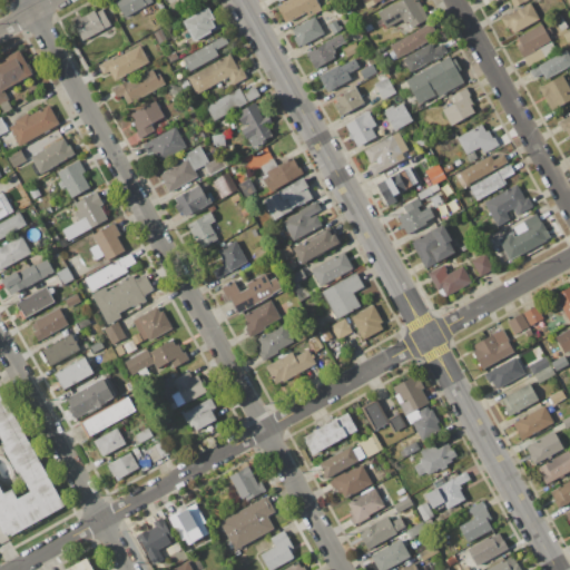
[(143,6),(123,17),(112,0),(149,0),(151,2),(144,7),(143,6)]
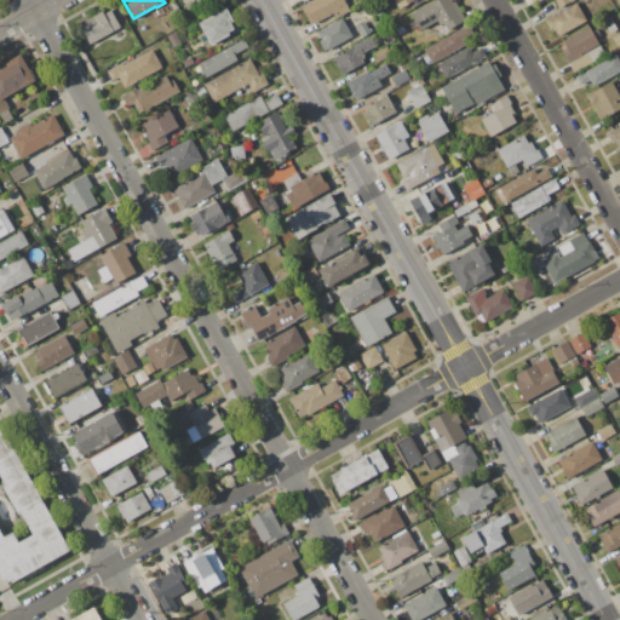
[(300,7),(313,0),(342,0),(345,5),(348,11),(334,18),(331,12),(309,24),(300,7)]
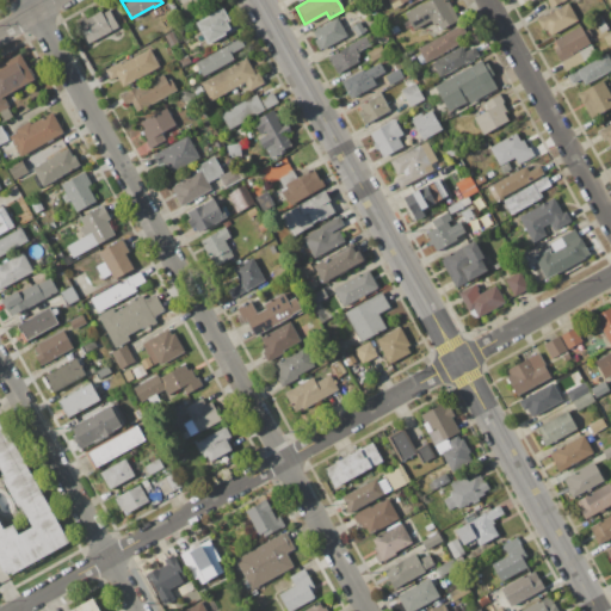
[(425,1),(427,0),(446,0),(457,20),(439,30),(436,23),(433,24),(431,20),(412,30),(402,13),(424,1),(425,1)]
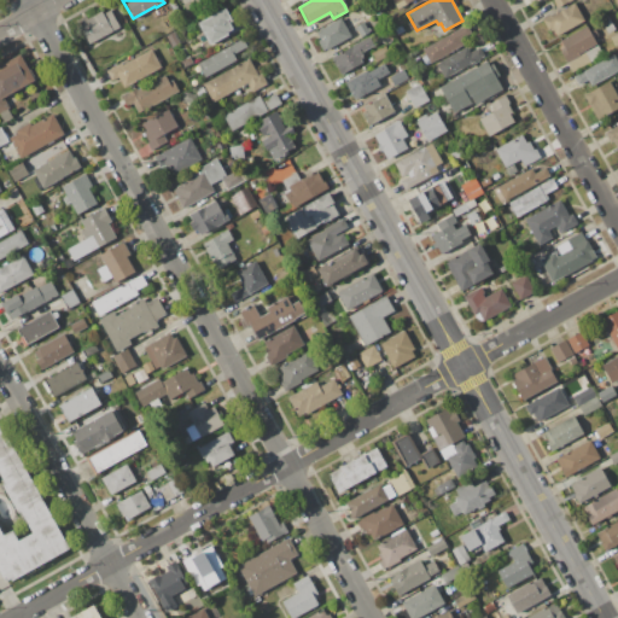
[(575,0),(541,17),(547,30),(549,28),(555,34),(584,21),(575,0)]
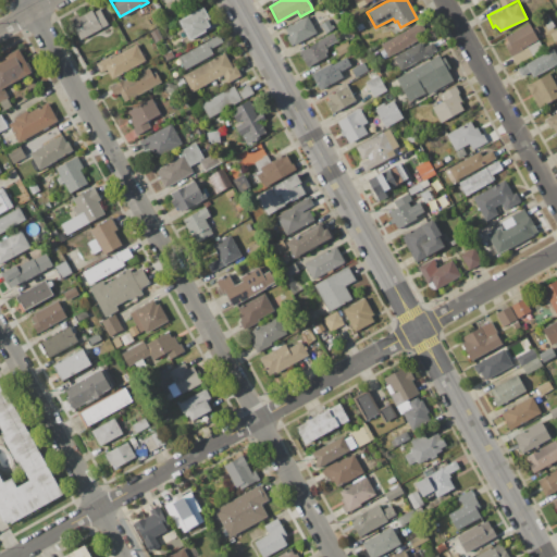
[(205,32),(188,40),(177,21),(194,11),(198,9),(201,7),(209,19),(206,21),(208,26),(203,28),(205,32)]
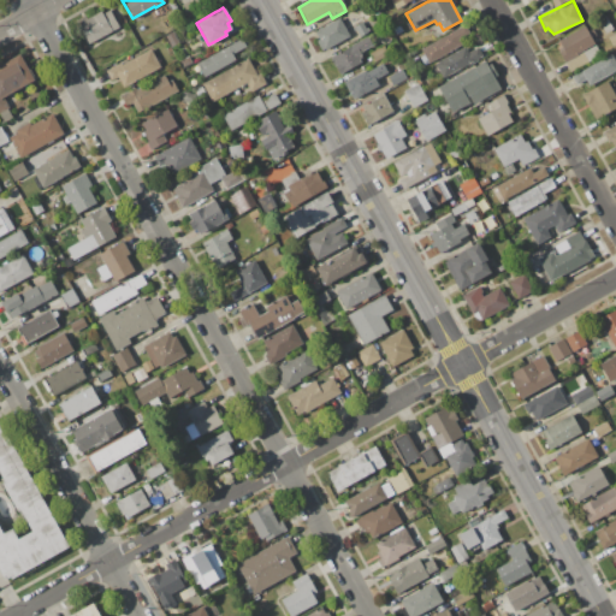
[(111,30),(111,31),(87,43),(77,23),(101,11),(102,13),(110,10),(118,27),(111,30)]
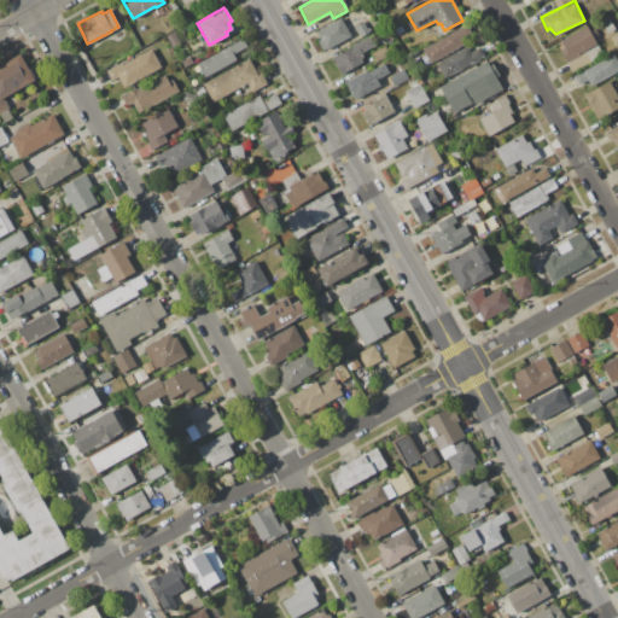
[(340,17),(350,36),(325,50),(322,51),(316,40),(320,39),(315,30),(340,17)]
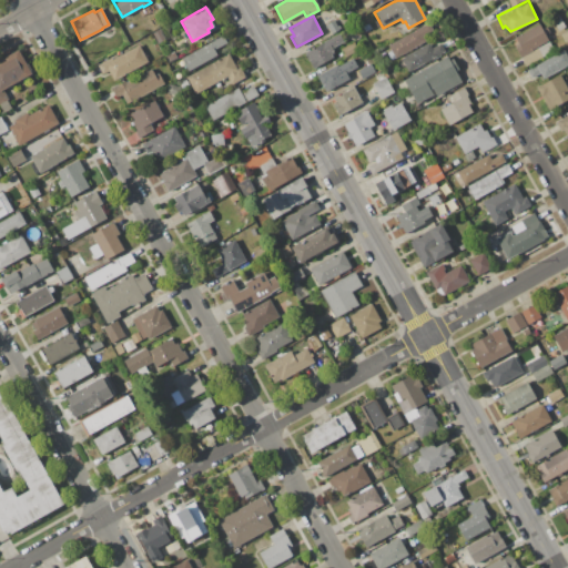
[(333,20),(337,29),(331,33),(326,23),(333,20)]
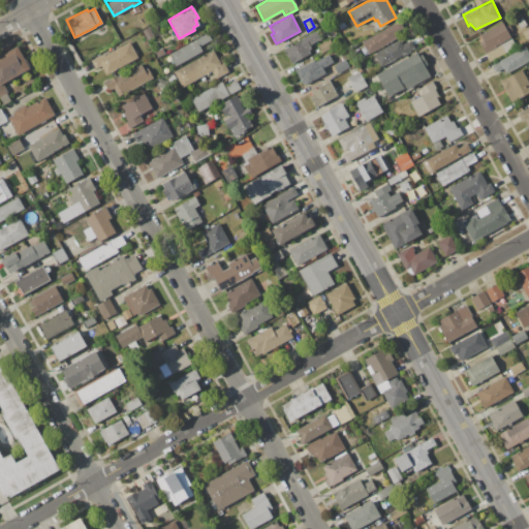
[(502,21),(511,38),(509,38),(515,47),(489,61),(483,50),(479,44),(483,42),(477,34),(502,21)]
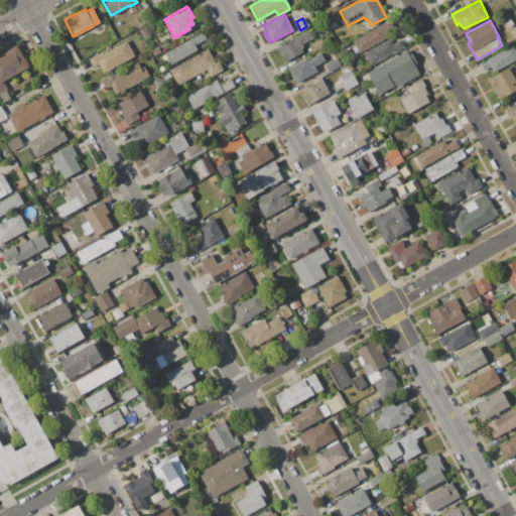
[(384,34),(386,38),(358,52),(356,49),(352,40),(388,21),(393,29),(384,34)]
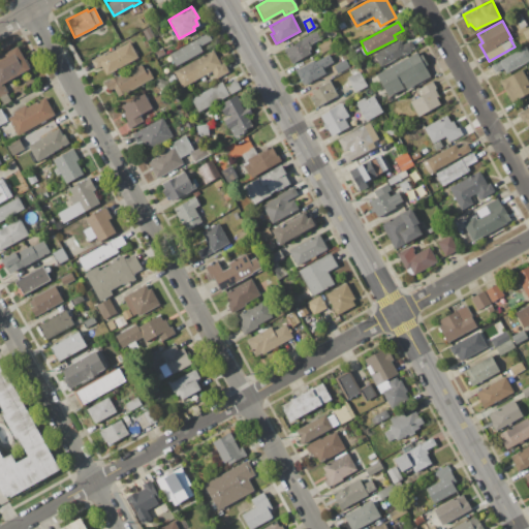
[(301,38),(304,36),(314,31),(318,39),(308,44),(310,48),(307,49),(309,53),(290,63),(282,49),(301,38)]
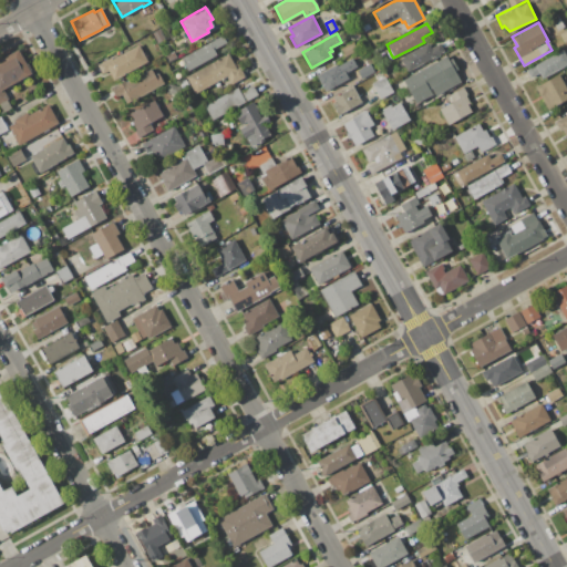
[(220,35),(225,43),(213,50),(215,55),(186,71),(179,58),(207,43),(207,42),(220,35)]
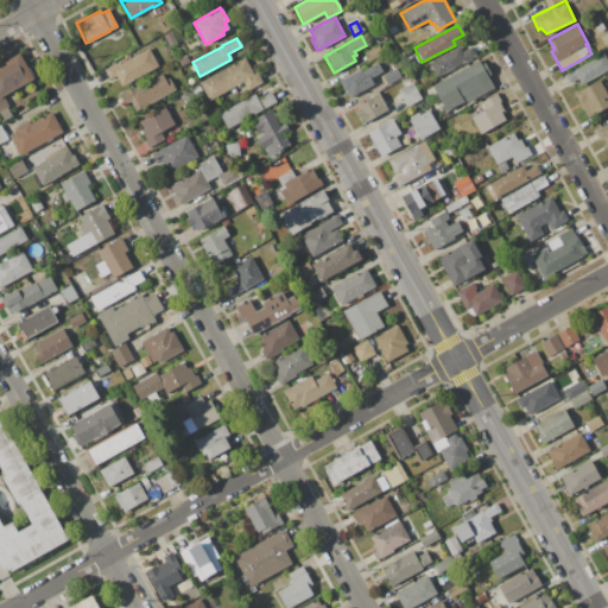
[(363,51),(377,44),(381,52),(368,59),(363,51)]
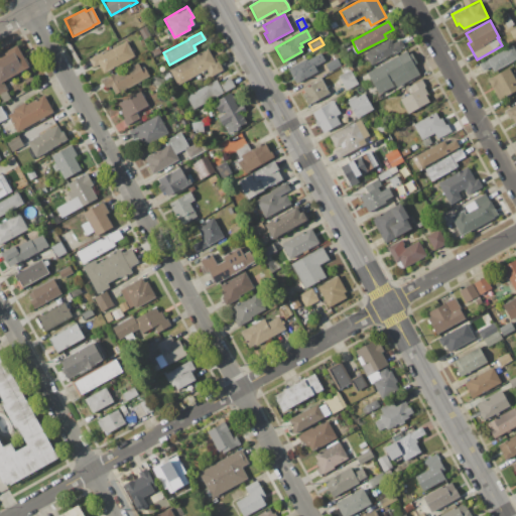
[(363,52),(389,38),(391,43),(399,39),(403,47),(395,51),(370,65),(363,52)]
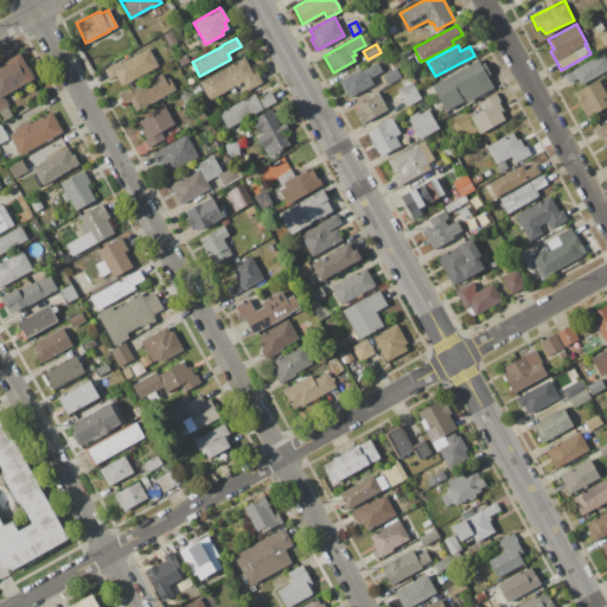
[(115,76),(109,80),(103,68),(117,61),(119,63),(147,48),(157,65),(120,85),(115,76)]
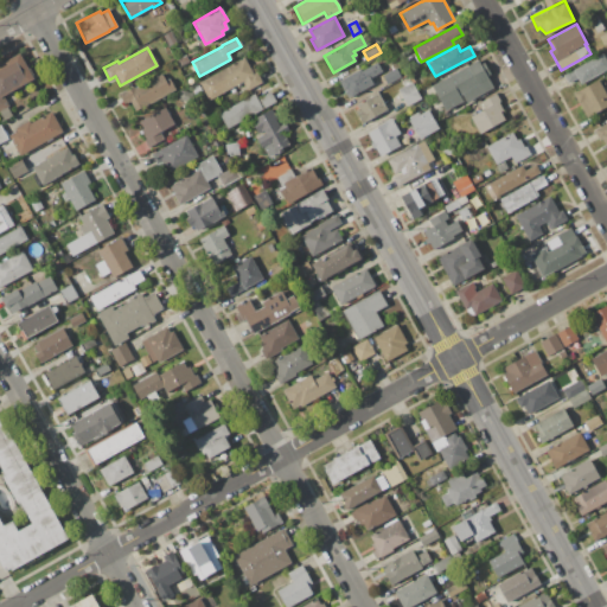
[(562,75),(567,83),(576,77),(580,83),(606,68),(606,62),(602,52),(562,75)]
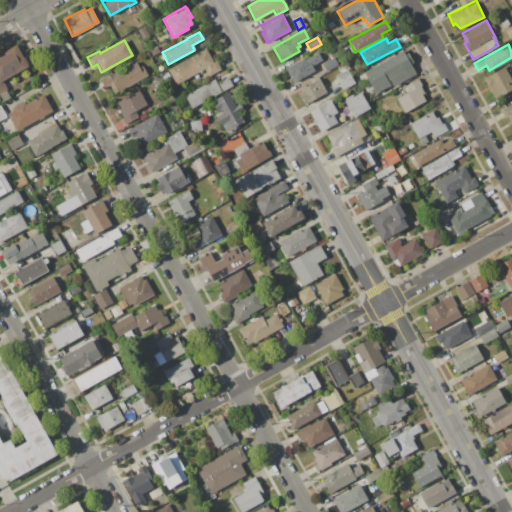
[(0,53),(16,45),(29,67),(3,81),(7,89),(5,90),(9,98),(0,102),(0,53)]
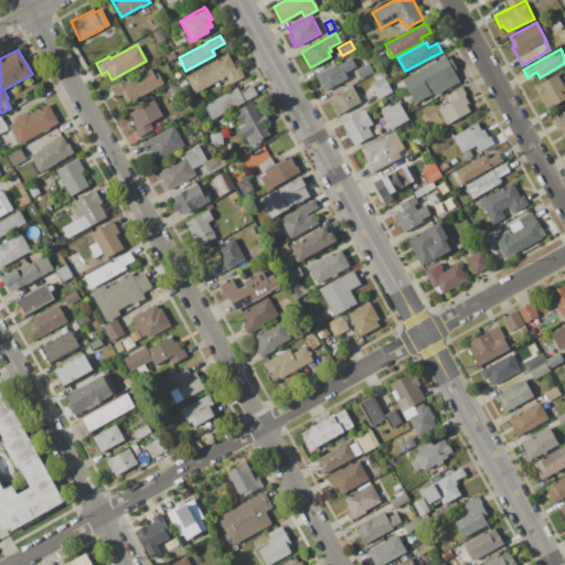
[(172,51),(177,57),(168,62),(163,55),(172,51)]
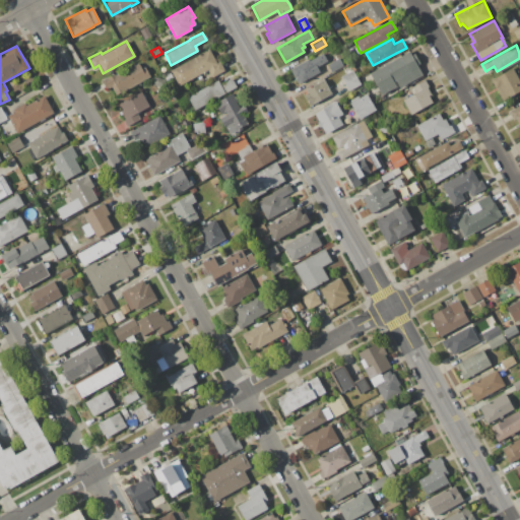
[(207,70),(178,85),(169,69),(208,49),(215,62),(218,61),(223,70),(210,77),(207,70)]
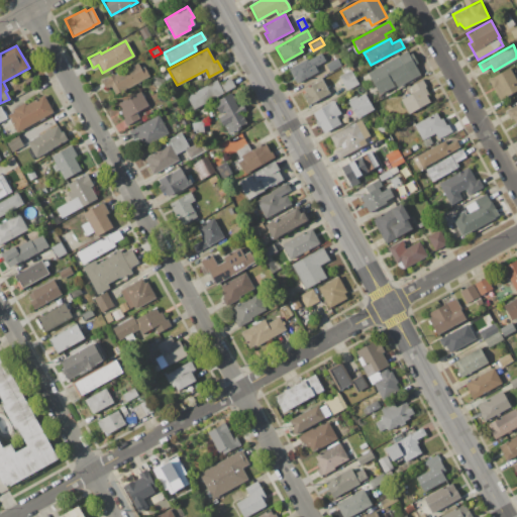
[(367,73),(407,52),(408,55),(411,54),(416,63),(413,65),(418,73),(378,94),(367,73)]
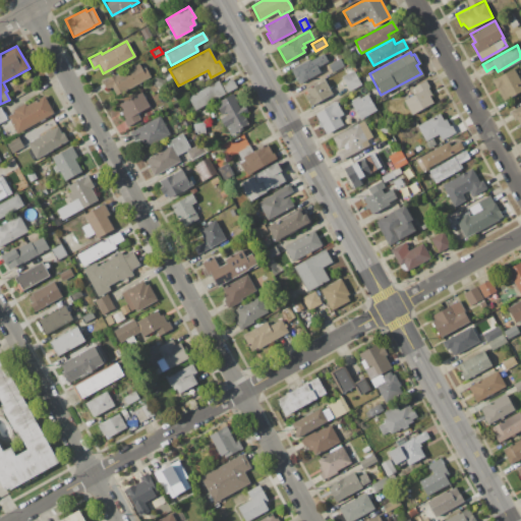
[(323,54),(327,61),(316,67),(319,72),(316,74),(297,84),(289,69),(308,59),(309,61),(323,54)]
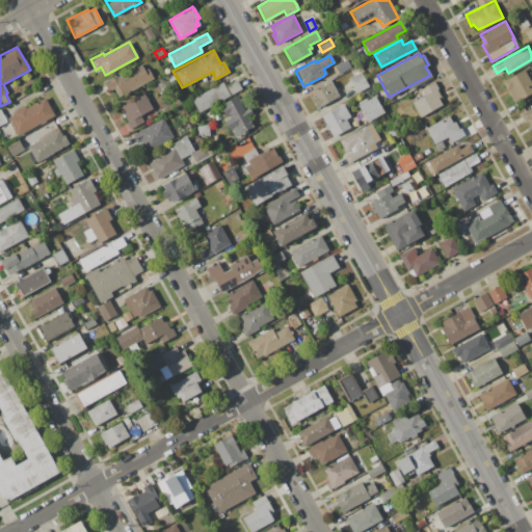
[(346,59),(350,68),(338,74),(334,67),(346,59)]
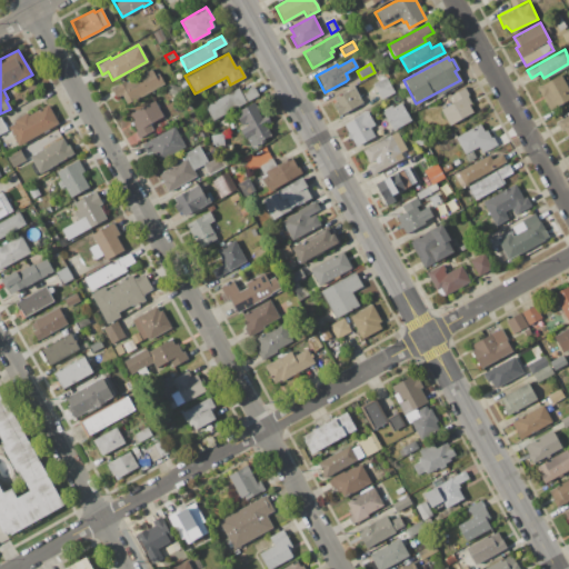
[(157,73),(162,85),(160,86),(161,87),(127,106),(120,95),(116,97),(110,88),(120,82),(121,85),(151,69),(155,75),(157,73)]
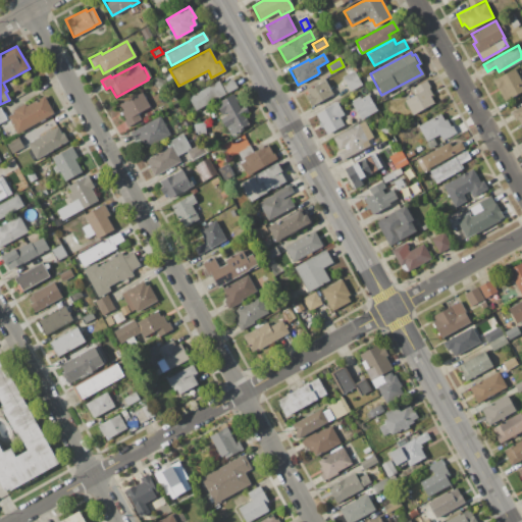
[(492,81),(504,101),(521,91),(521,82),(514,68),(492,81)]
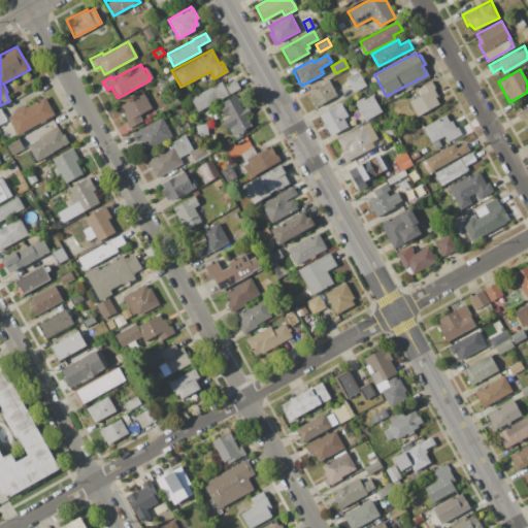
[(358,71),(365,86),(353,92),(345,78),(358,71)]
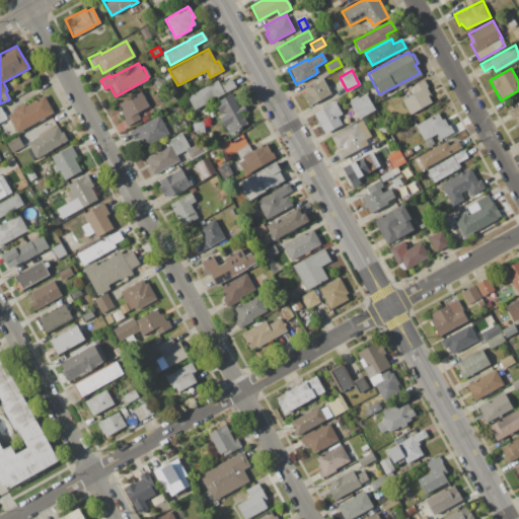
[(218,83),(230,77),(234,86),(223,92),(224,94),(193,110),(186,97),(217,81),(218,83)]
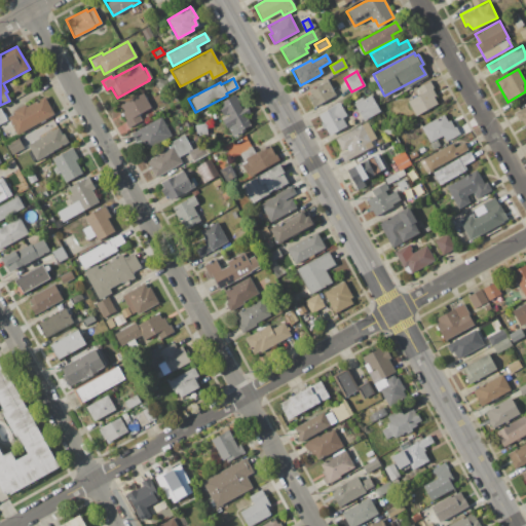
[(315,106),(313,107),(307,96),(309,95),(308,90),(327,80),(335,96),(315,106)]
